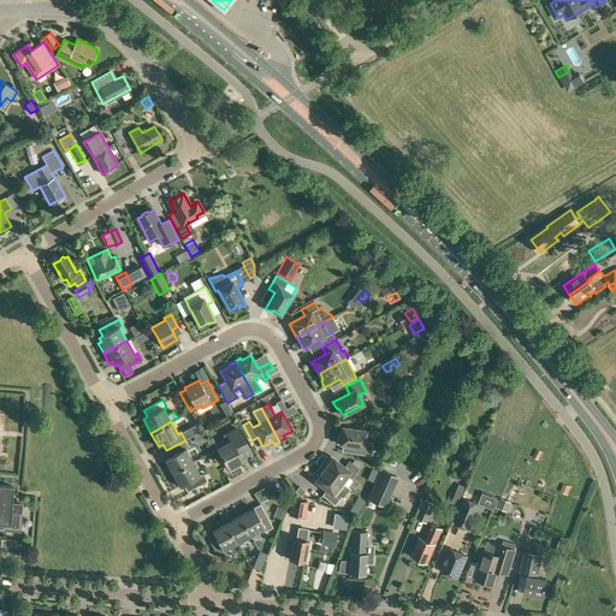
[(197,424),(191,427),(195,434),(202,431),(197,424)]
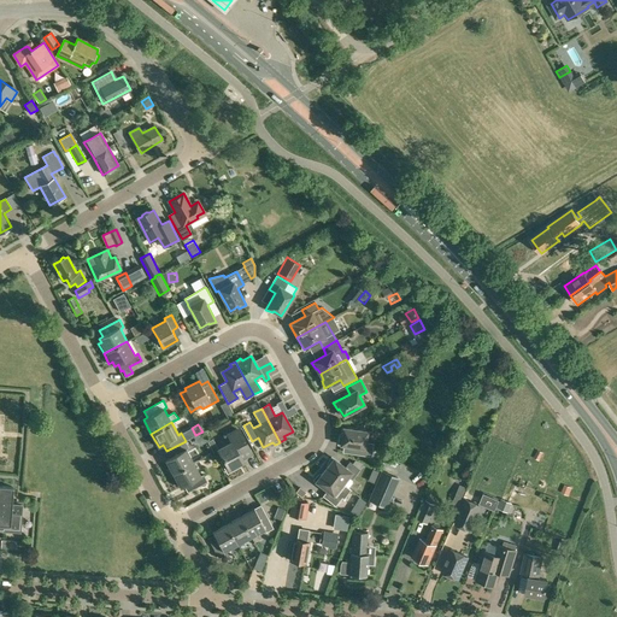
[(365,442),(368,432),(344,428),(342,436),(340,436),(339,445),(357,447),(356,454),(371,457),(374,444),(365,442)]
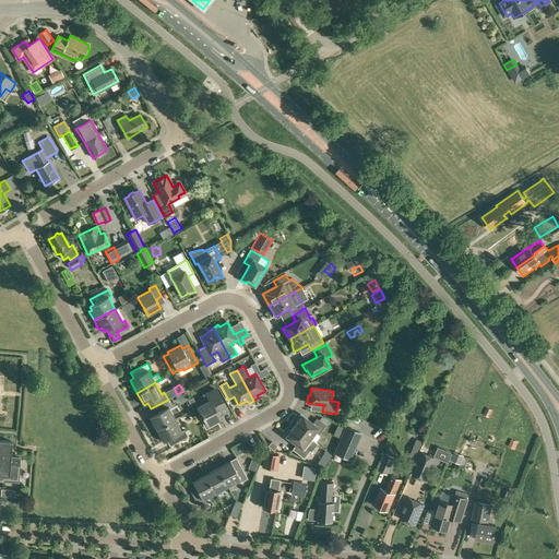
[(221,418),(219,416),(229,411),(217,390),(206,395),(209,401),(199,407),(194,399),(189,402),(193,409),(198,407),(202,415),(200,417),(206,429),(218,423),(217,420),(221,418)]
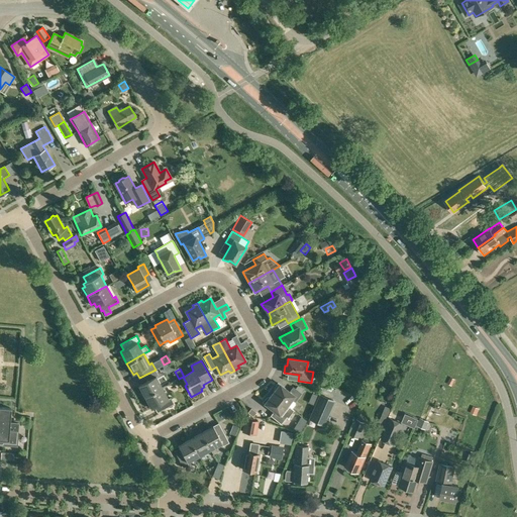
[(145,397),(162,388),(156,377),(159,375),(156,370),(139,378),(142,384),(138,386),(145,397)]
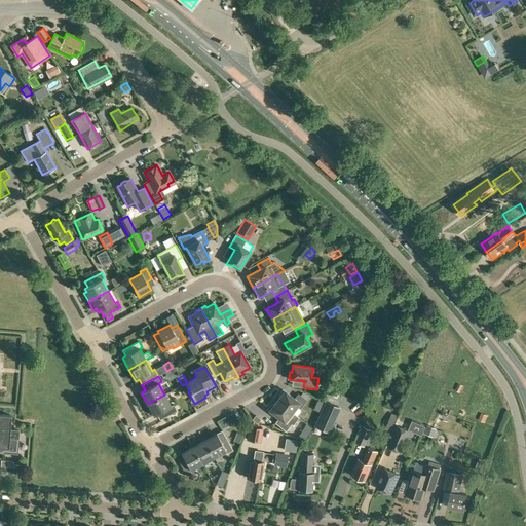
[(276,401),(299,417),(297,415),(300,411),(300,409),(306,400),(298,393),(295,399),(283,389),(279,396),(280,397),(276,401)]
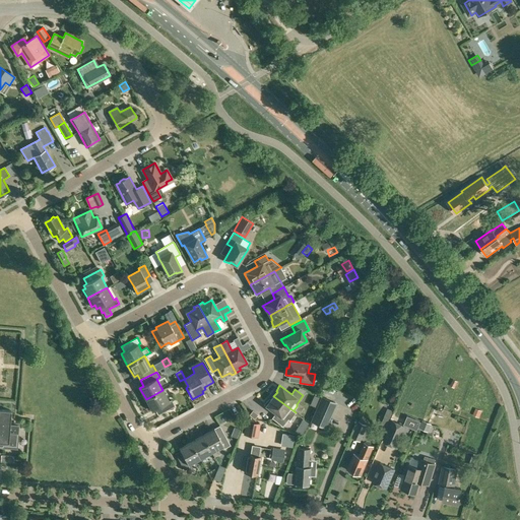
[(163,390),(146,399),(152,411),(155,409),(158,414),(175,406),(172,400),(170,401),(163,390)]
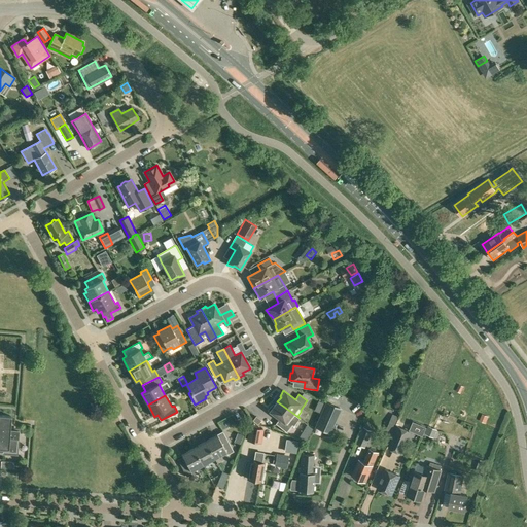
[(293,426),(300,418),(277,401),(274,406),(273,405),(268,410),(280,419),(276,424),(286,432),(292,425),(293,426)]
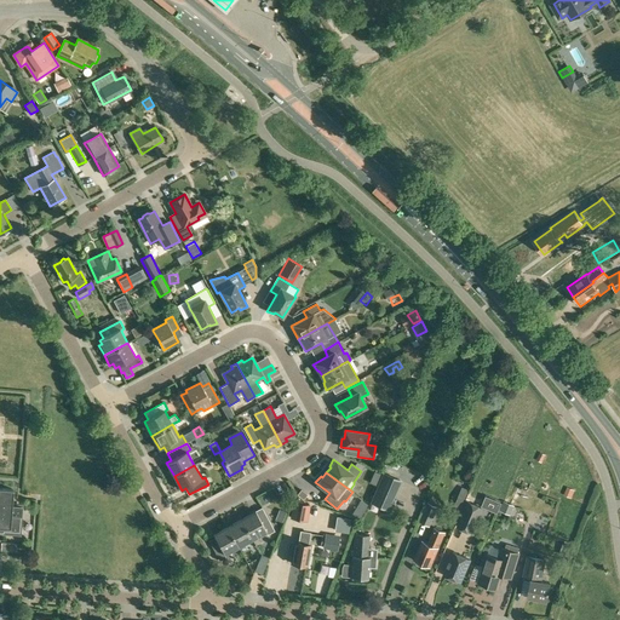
[(389,511),(402,481),(383,472),(369,503),(389,511)]
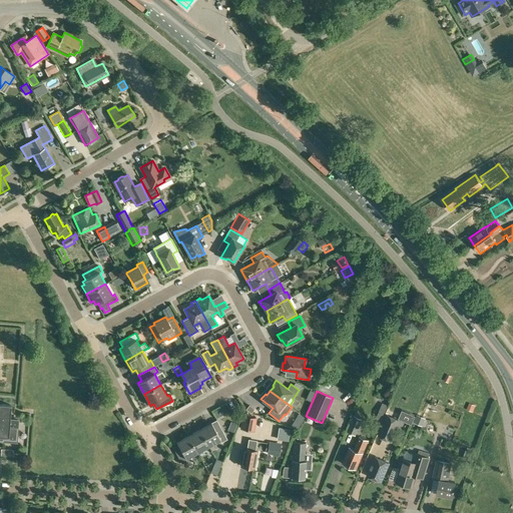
[(384,415),(388,405),(382,403),(378,413),(384,415)]
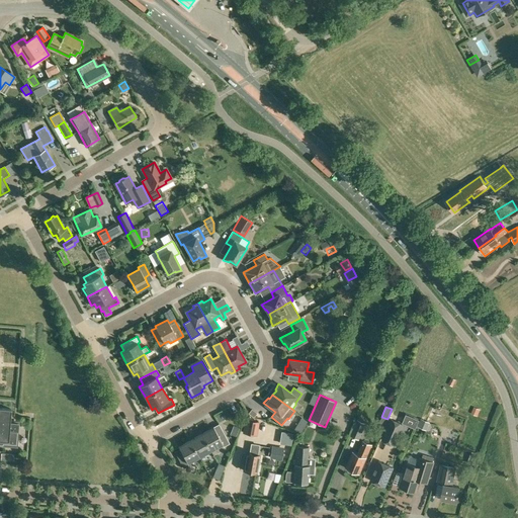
[(480,410),(473,407),(471,413),(477,416),(480,410)]
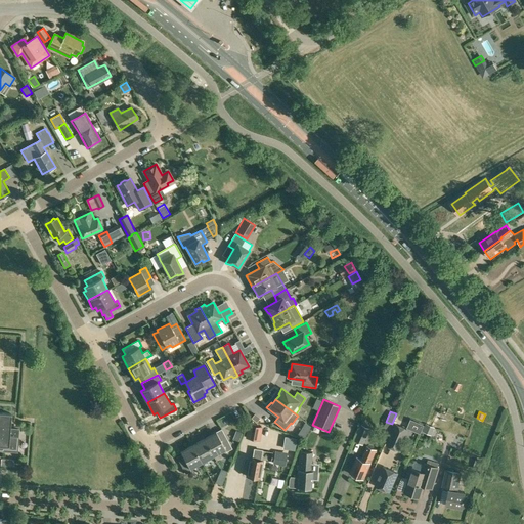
[(0,451),(2,452),(3,449),(16,450),(18,429),(10,428),(11,415),(0,413),(0,451)]
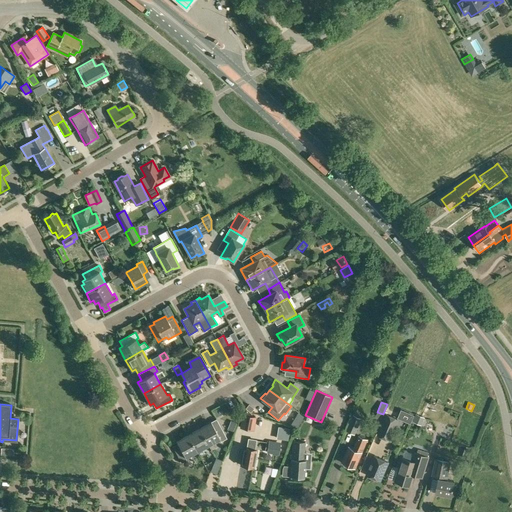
[(390,441),(399,419),(385,413),(376,435),(390,441)]
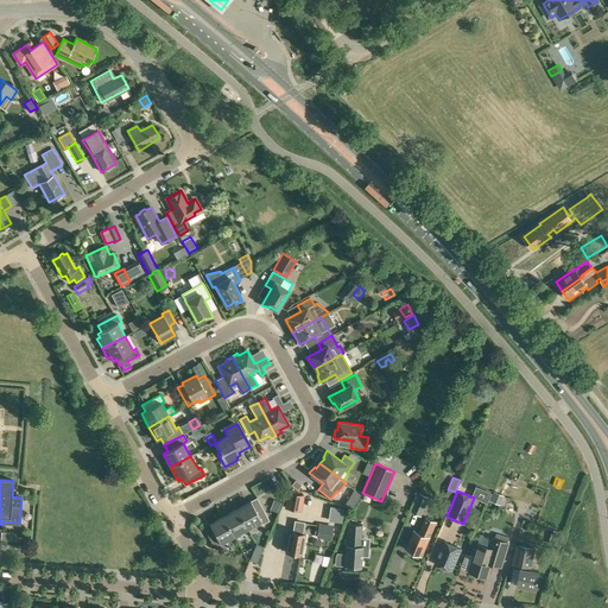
[(304,494),(287,492),(285,507),(301,510),(304,494)]
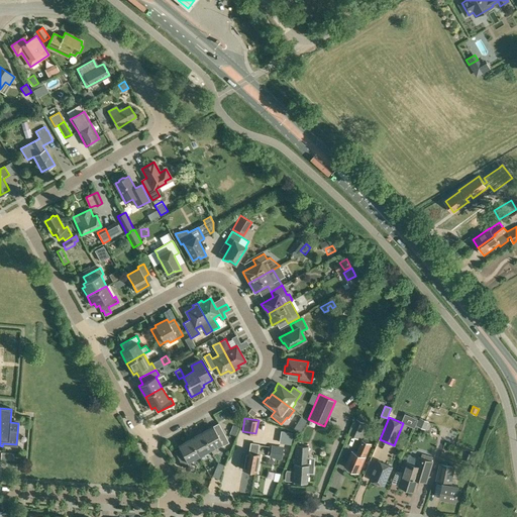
[(416,426),(425,429),(429,421),(420,418),(419,419),(416,426)]
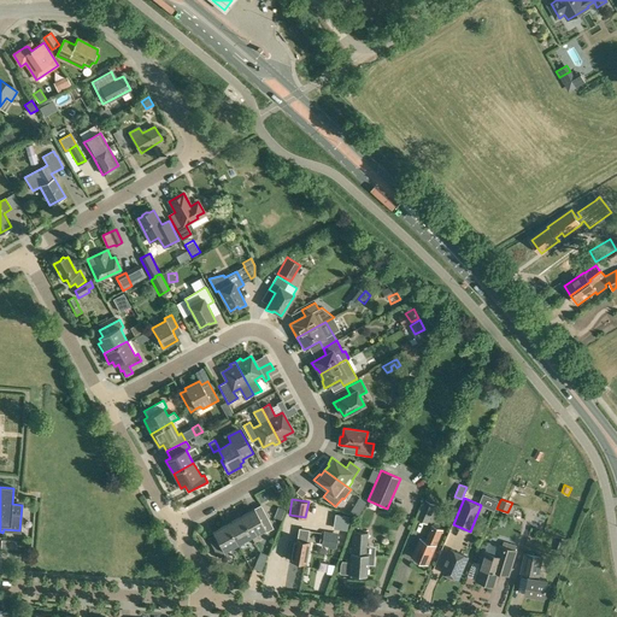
[(428,524),(436,505),(425,500),(418,519),(428,524)]
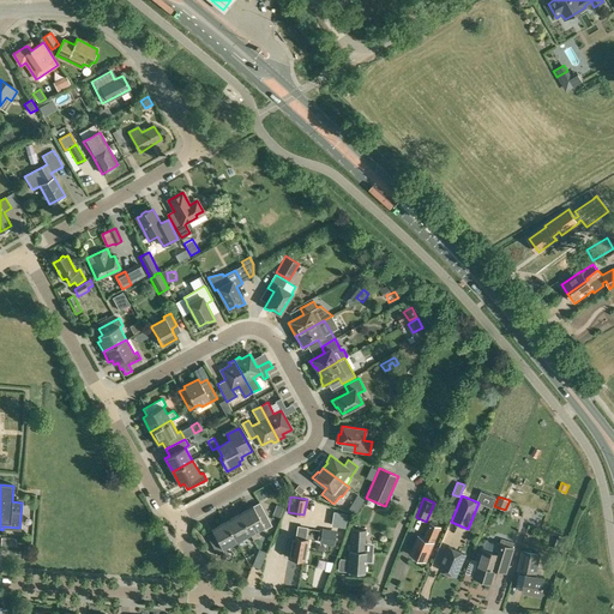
[(272,515),(278,517),(282,507),(276,505),(272,515)]
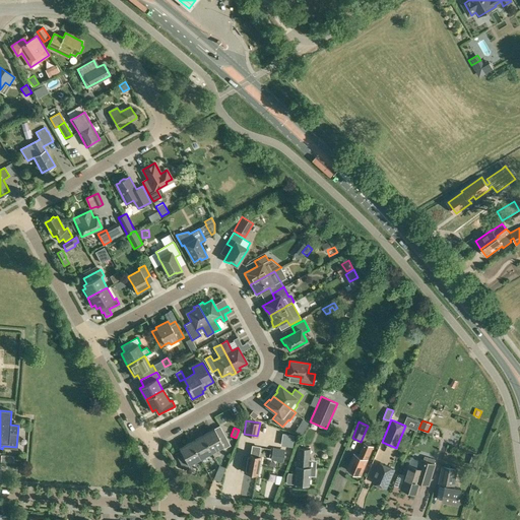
[(203,435),(212,452),(222,446),(224,448),(230,445),(221,429),(216,432),(214,429),(203,435)]
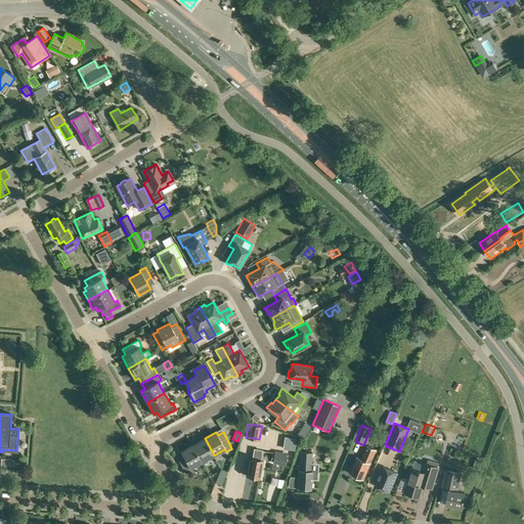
[(202,462),(214,455),(205,438),(192,445),(202,462)]
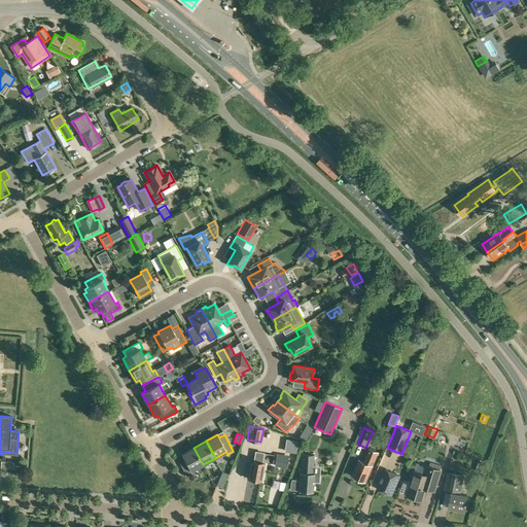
[(260,449),(273,450),(273,443),(261,442),(260,449)]
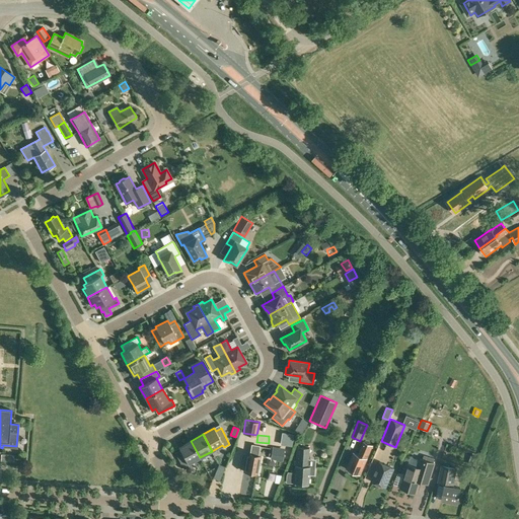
[(189,463),(200,457),(191,441),(178,447),(180,450),(175,453),(184,469),(190,466),(189,463)]
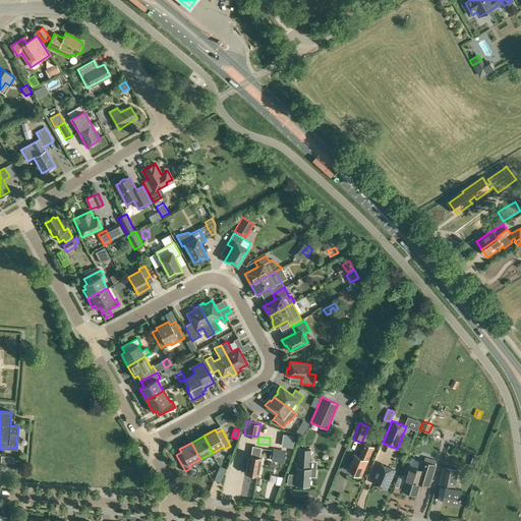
[(361,476),(373,448),(364,444),(359,457),(354,455),(348,470),(361,476)]
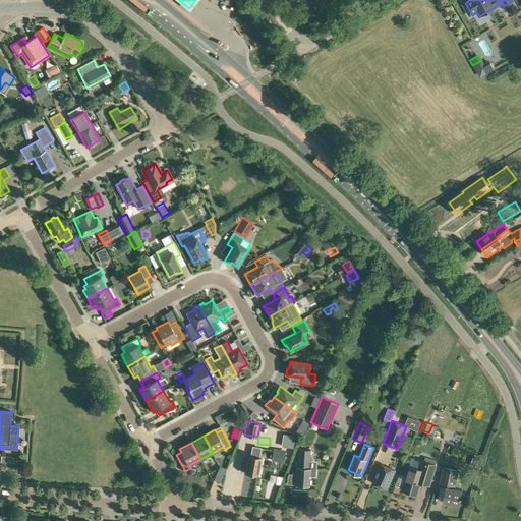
[(257,458),(259,448),(252,447),(250,457),(247,456),(244,473),(257,475),(261,459),(257,458)]
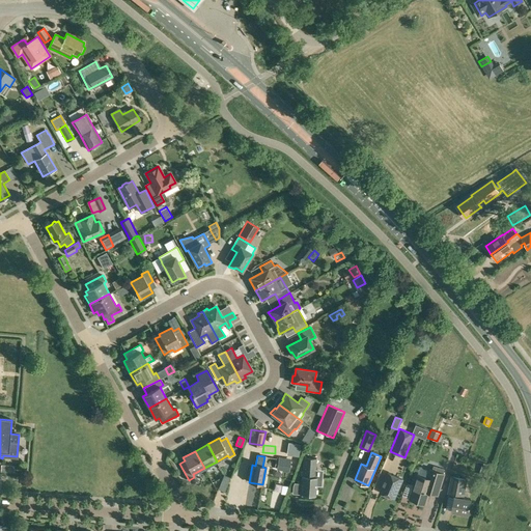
[(275,466),(277,467),(276,470),(288,473),(290,459),(279,457),(278,460),(276,460),(275,466)]
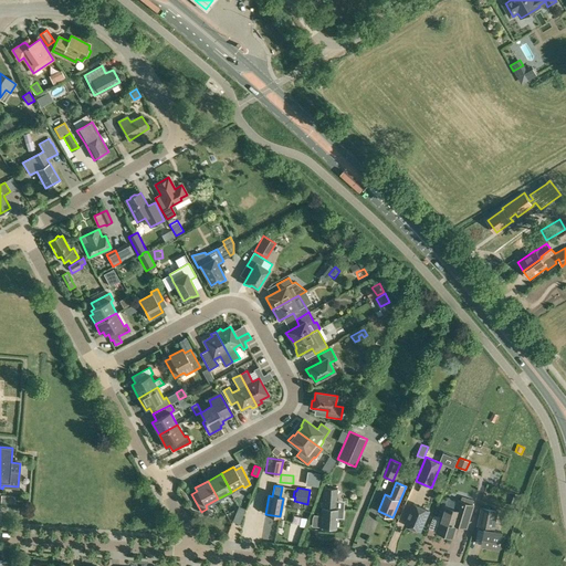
[(313,517),(312,526),(336,527),(336,521),(343,521),(343,510),(335,509),(337,489),(324,488),(322,507),(321,515),(314,515),(313,517)]
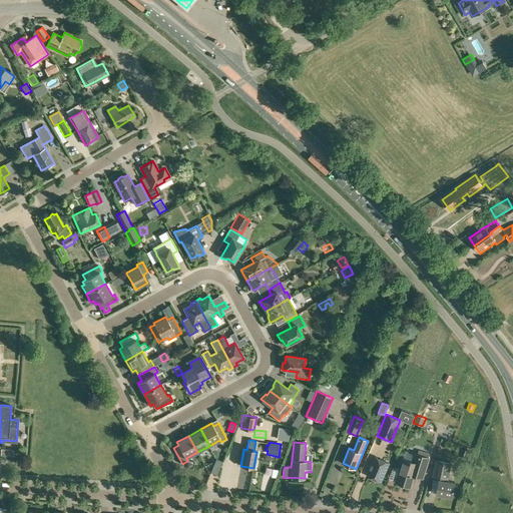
[(428,458),(430,454),(419,450),(418,454),(415,453),(412,462),(403,459),(400,469),(395,468),(393,469),(389,478),(390,480),(396,482),(411,487),(416,472),(424,474),(429,458),(428,458)]
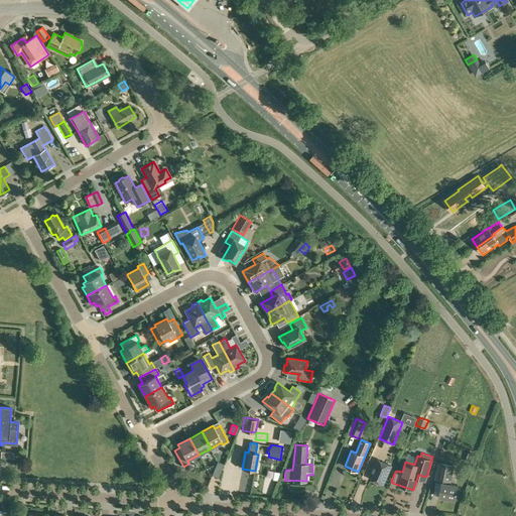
[(383,485),(391,466),(377,460),(369,479),(383,485)]
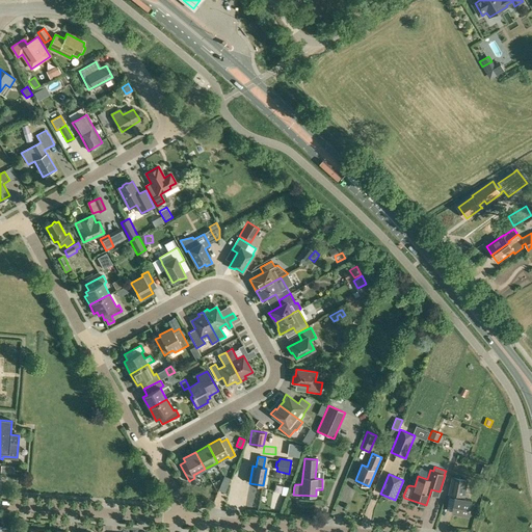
[(224,493),(231,479),(224,476),(218,490),(224,493)]
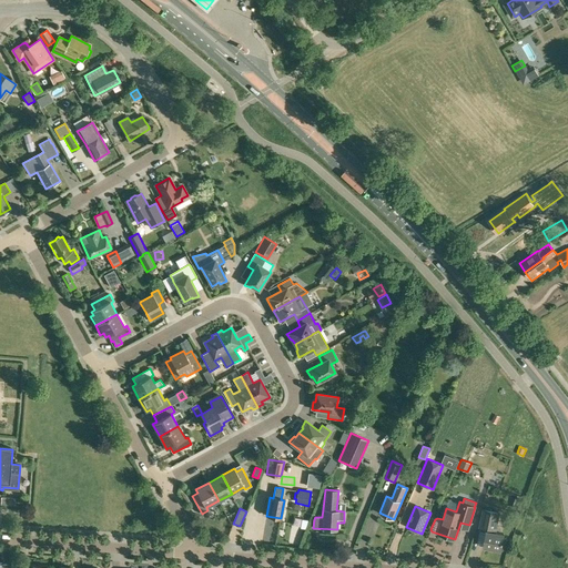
[(480,530),(486,531),(484,547),(500,550),(504,535),(493,534),(497,511),(484,508),(480,530)]
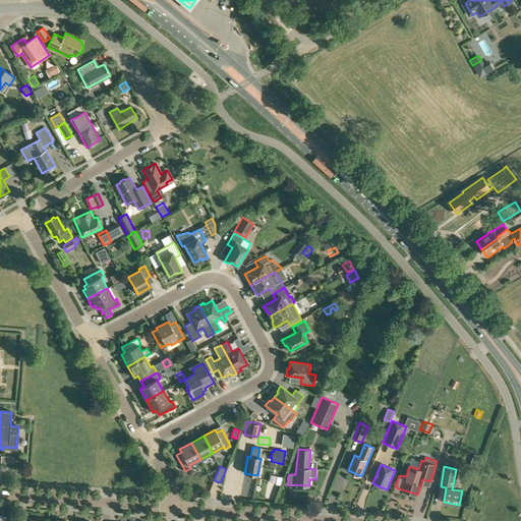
[(122,467),(119,471),(130,478),(133,474),(122,467)]
